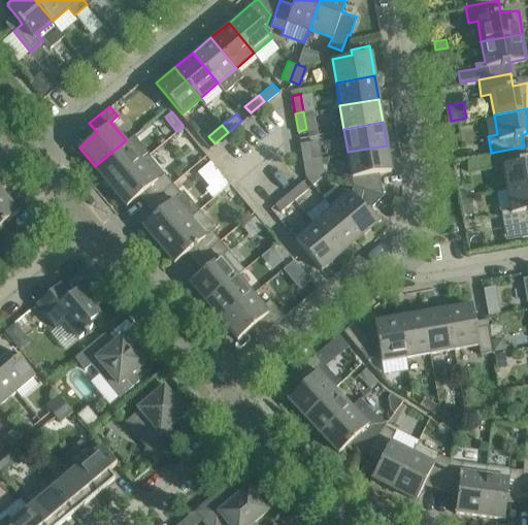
[(95,166),(110,185),(141,160),(126,140),(95,166)]
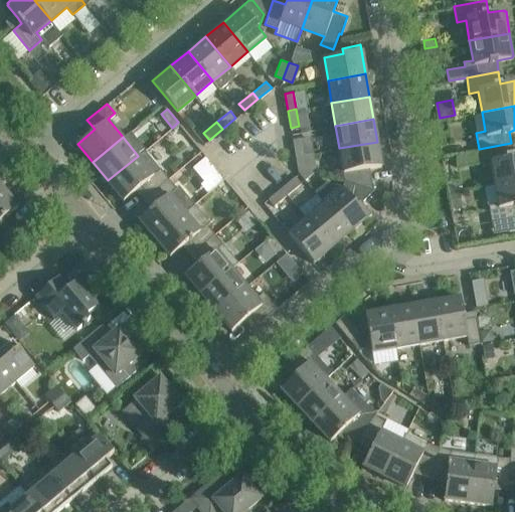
[(292,139),(295,156),(304,154),(301,137),(292,139)]
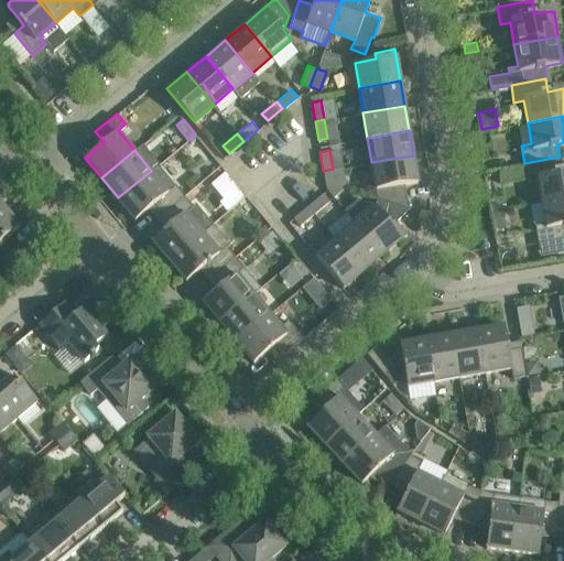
[(418,181),(413,155),(371,162),(377,196),(409,207),(404,183),(418,181)]
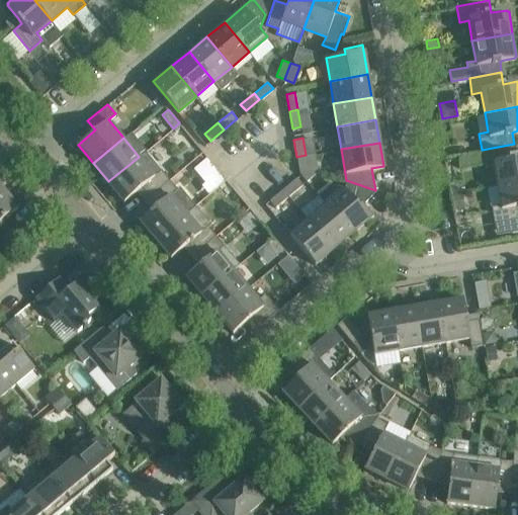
[(517,155),(516,156),(514,144),(482,150),(485,166),(494,164),(497,184),(517,180),(517,155)]
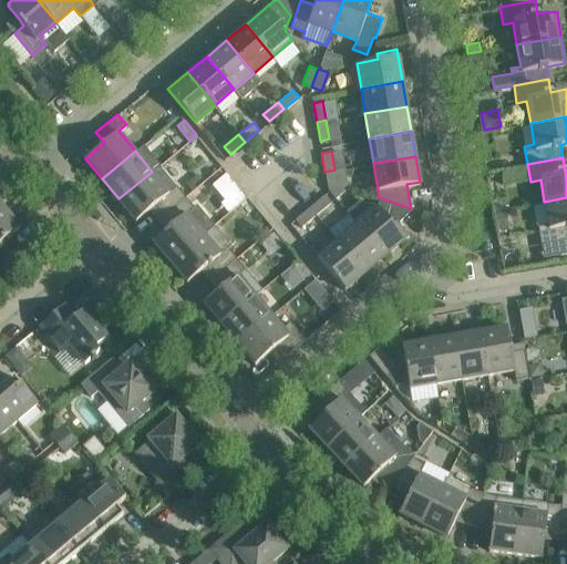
[(155,203),(164,214),(185,195),(160,165),(152,172),(119,198),(136,219),(155,203)]
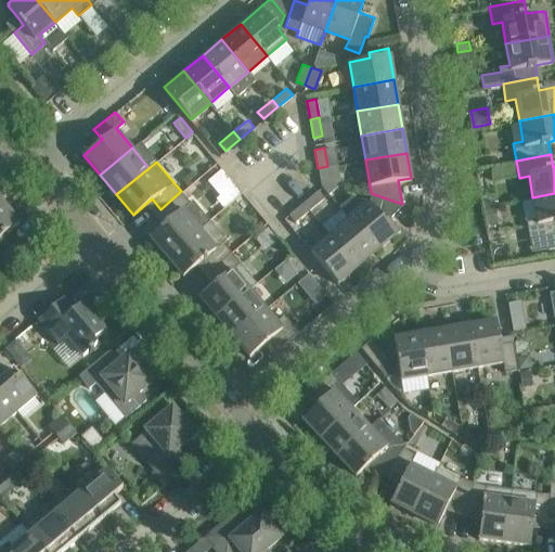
[(320,175),(340,182),(337,165),(327,166),(318,168),(320,175)]
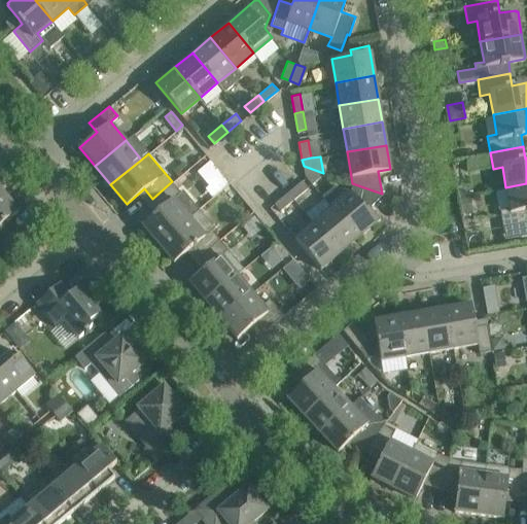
[(323,173),(304,166),(305,174),(312,183),(323,173)]
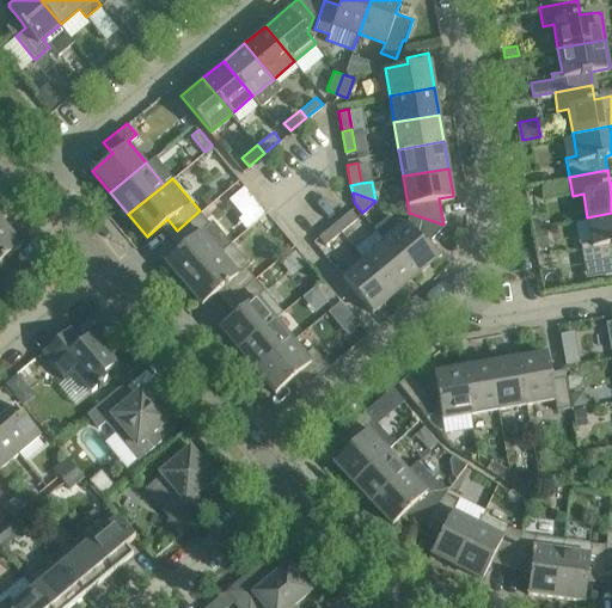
[(267,210),(257,198),(248,206),(258,217),(267,210)]
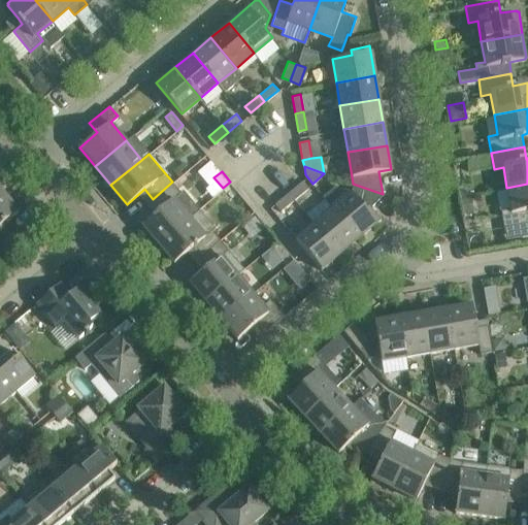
[(302,179),(289,191),(294,198),(307,187),(302,179)]
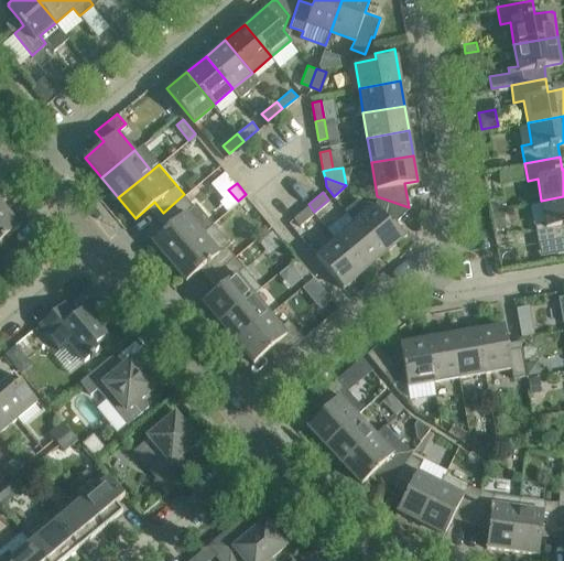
[(193,205),(184,194),(163,213),(171,223),(152,238),(169,259),(212,224),(195,204),(193,205)]
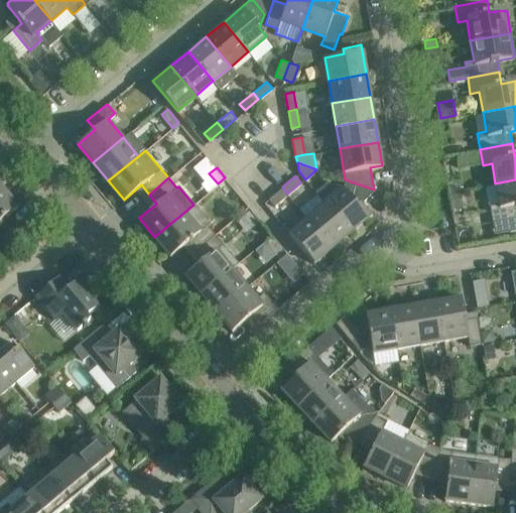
[(325,203),(349,232),(372,213),(362,201),(374,189),(345,179),(343,187),(325,203)]
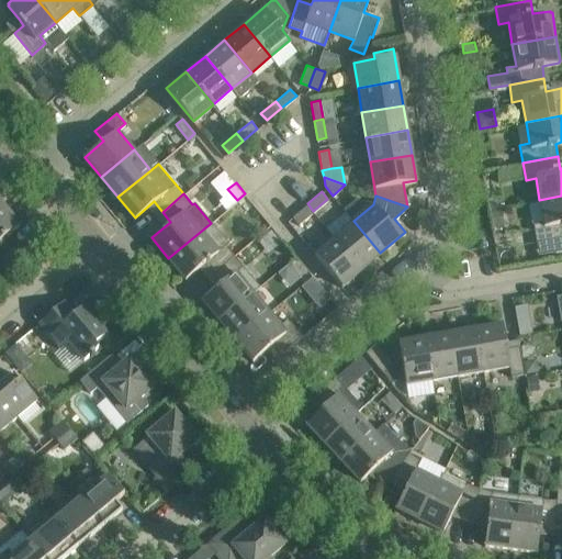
[(561,236),(561,196),(539,200),(543,222),(534,223),(536,241),(561,236)]
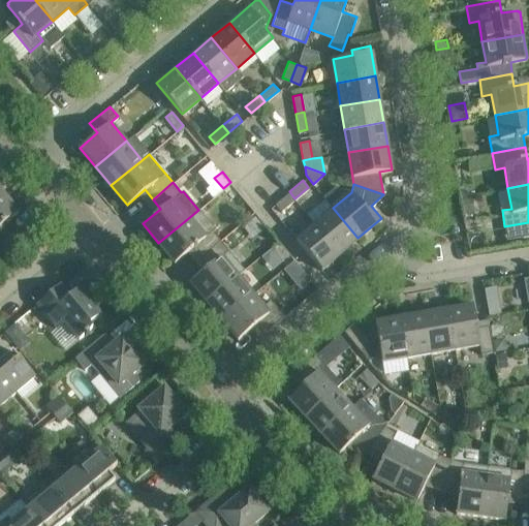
[(0,241),(8,235),(0,225),(18,210),(2,191),(0,192),(0,241)]
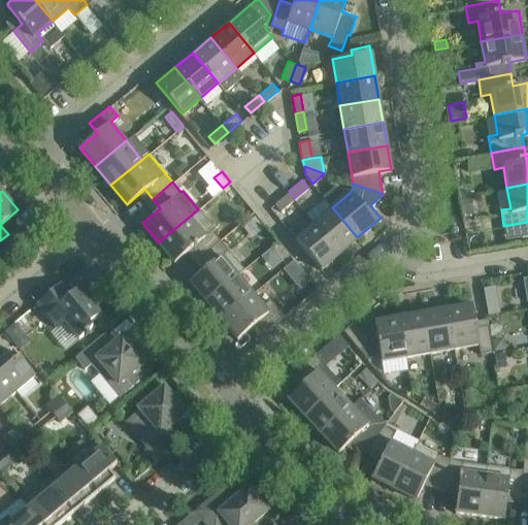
[(281,209),(294,198),(289,191),(274,202),(281,209)]
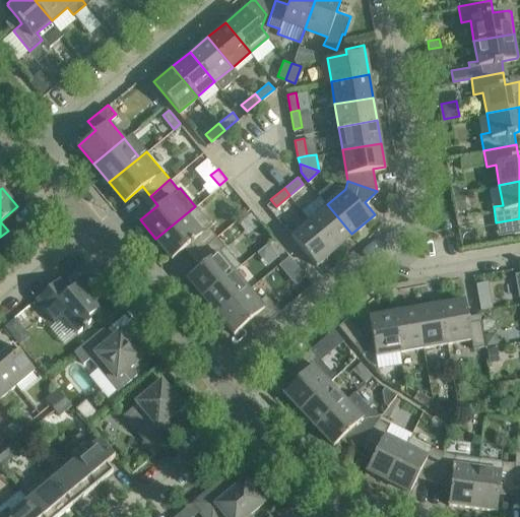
[(462,193),(453,194),(456,209),(465,207),(462,193)]
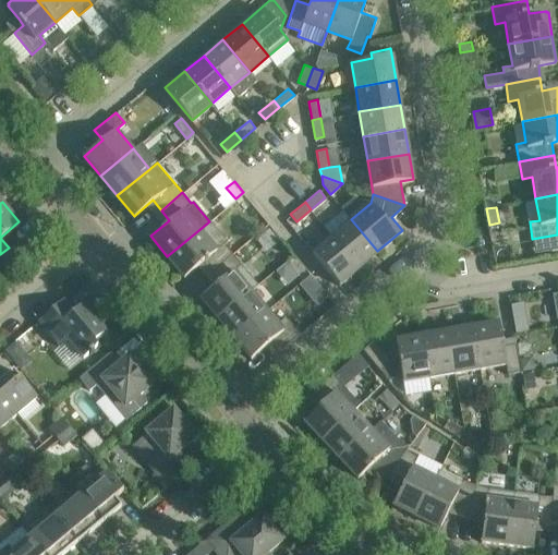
[(351,219),(331,234),(359,267),(377,251),(351,219)]
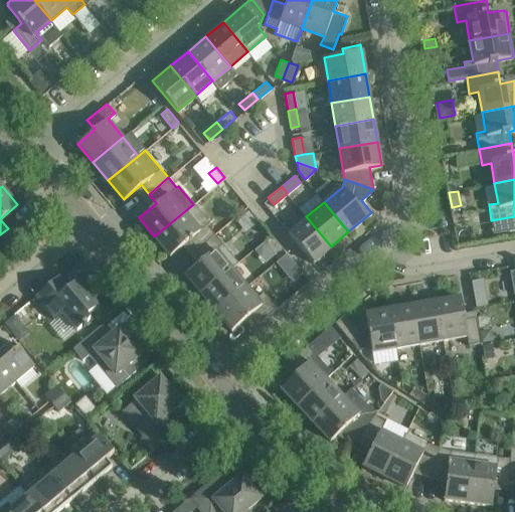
[(187,240),(195,249),(216,231),(193,204),(154,236),(170,254),(187,240)]
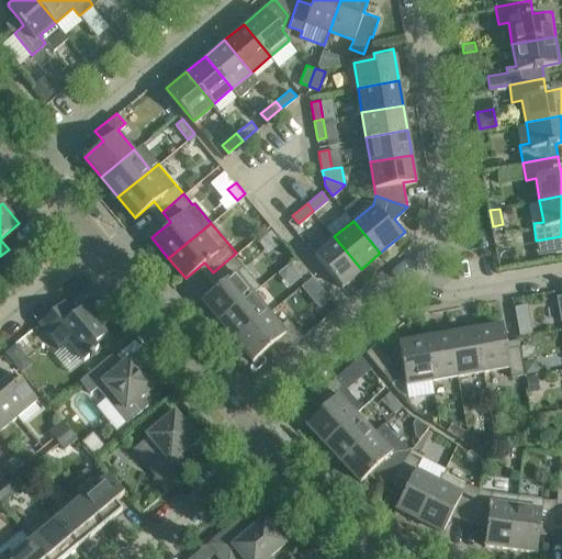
[(334,236),(314,253),(341,286),(361,269),(334,236)]
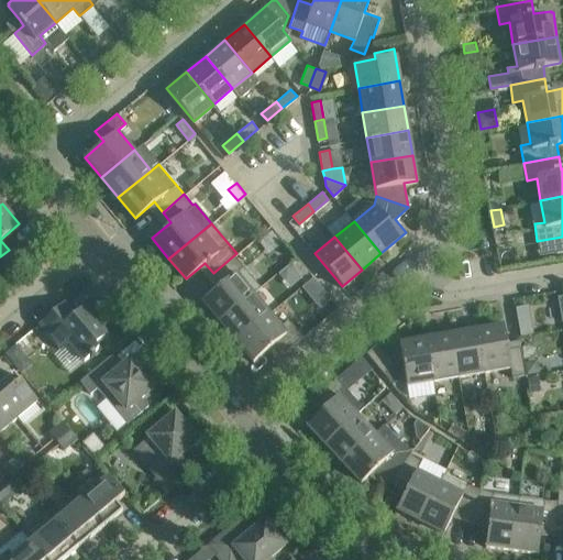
[(262,284),(236,253),(213,273),(221,283),(202,299),(219,319),(252,292),(262,284)]
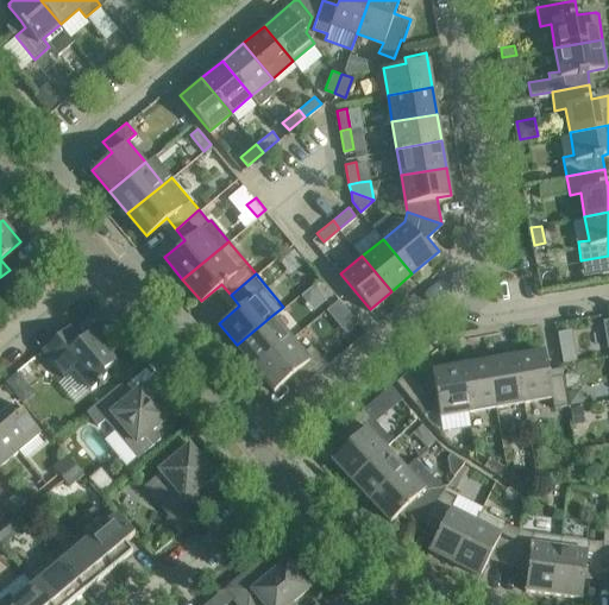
[(320,276),(313,282),(326,298),(333,291),(320,276)]
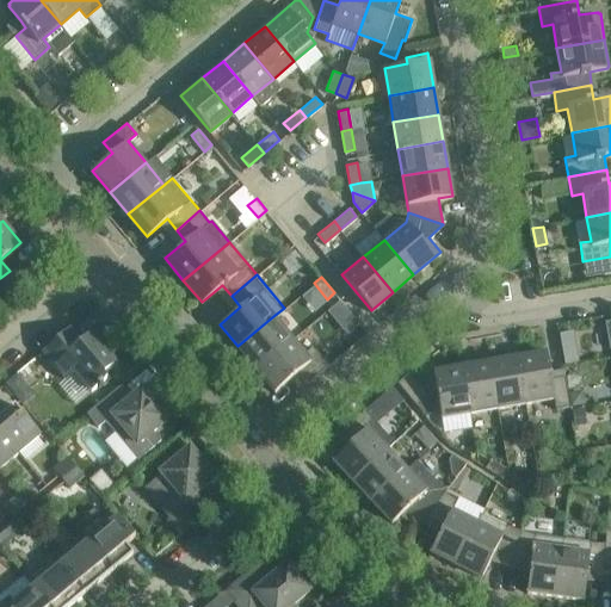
[(350,332),(363,321),(343,297),(329,308),(350,332)]
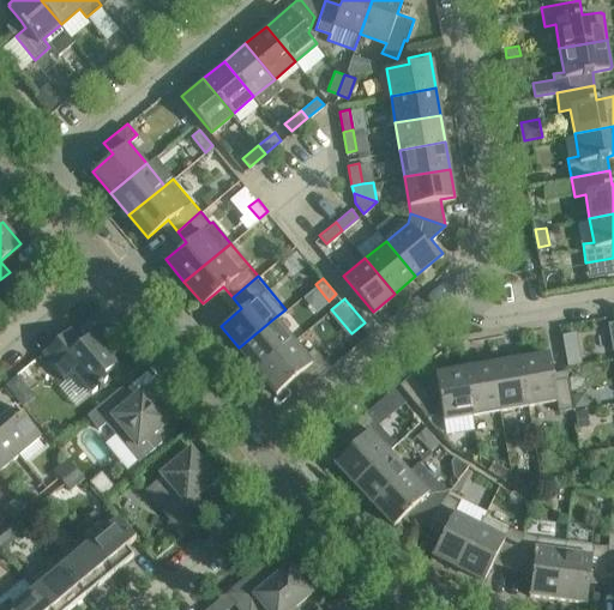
[(239,348),(257,370),(294,340),(275,318),(239,348)]
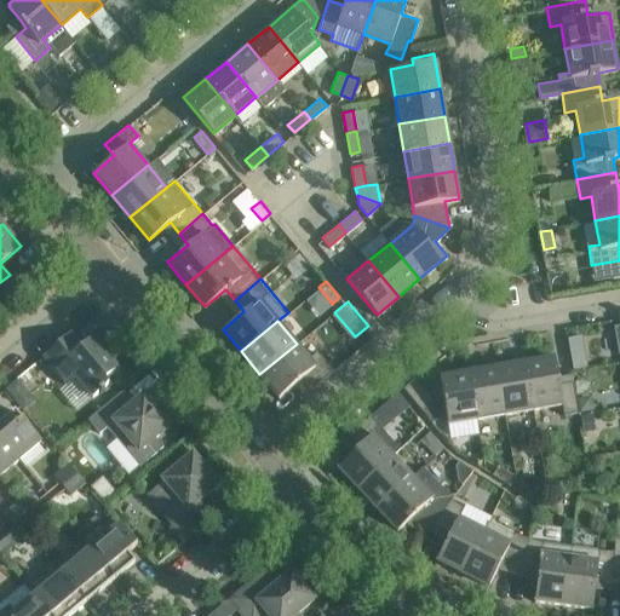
[(120,364),(99,340),(95,334),(84,344),(72,330),(42,355),(67,383),(75,375),(92,395),(108,381),(104,378),(120,364)]
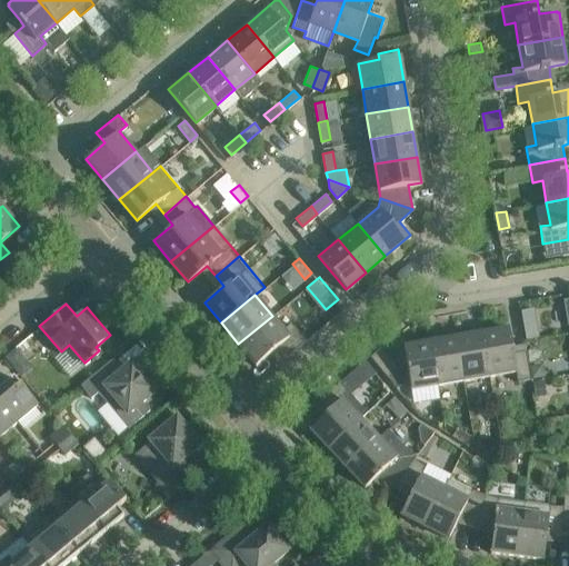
[(289,336),(272,316),(238,344),(256,364),(275,348),(283,358),(306,339),(297,329),(289,336)]
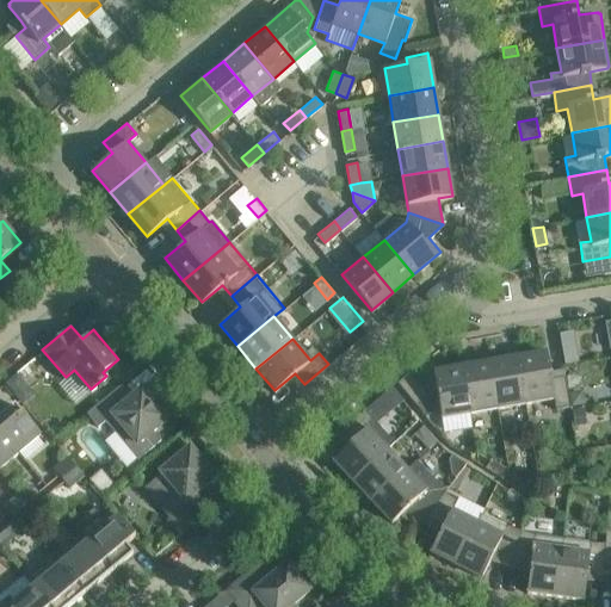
[(569,406),(565,376),(550,378),(547,351),(518,355),(526,402),(554,397),(555,408),(569,406)]
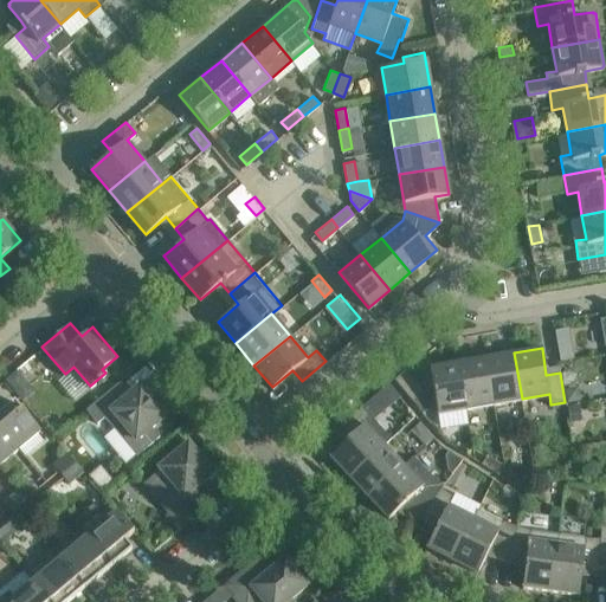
[(522,399),(514,353),(485,357),(494,403),(522,399)]
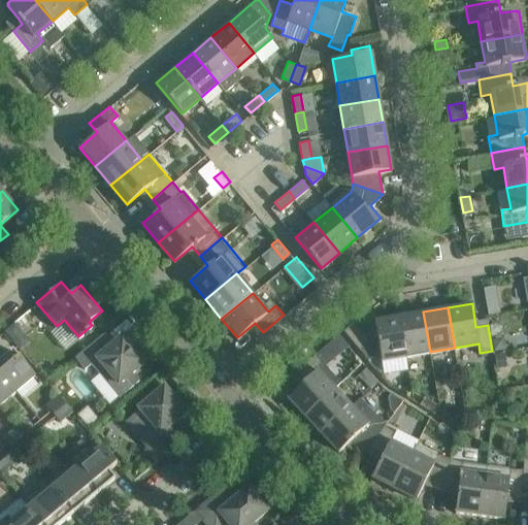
[(382,360),(405,356),(399,316),(398,316),(397,310),(376,315),(377,320),(374,320),(382,360)]
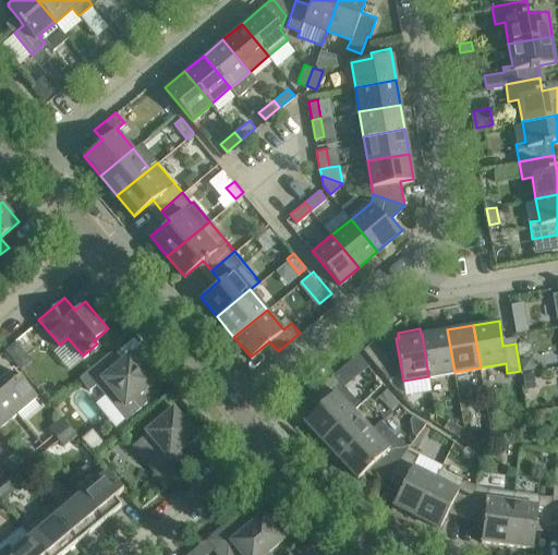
[(455,372),(447,329),(422,334),(428,376),(455,372)]
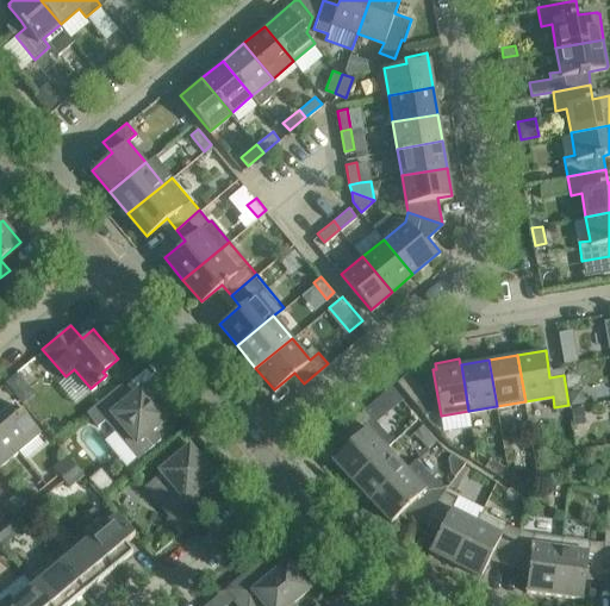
[(11,374),(5,379),(24,401),(35,393),(16,370),(11,374)]
